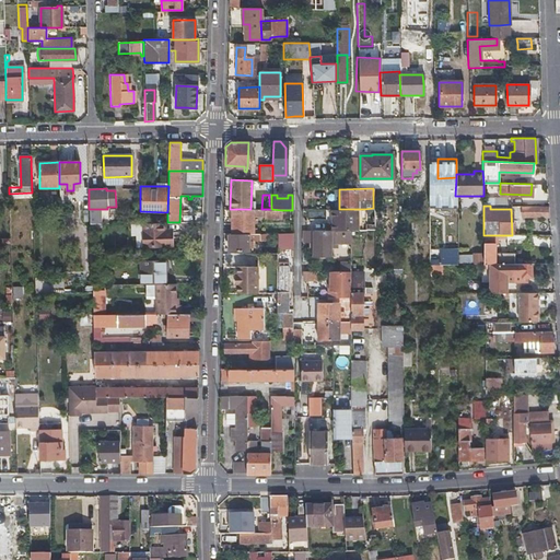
[(547,206),(534,206),(521,206),(521,217),(548,217),(547,206)]
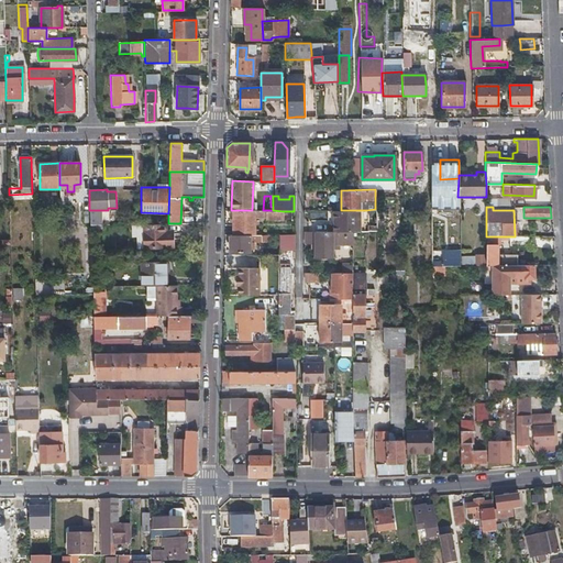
[(375,209),(366,210),(367,232),(375,232),(375,209)]
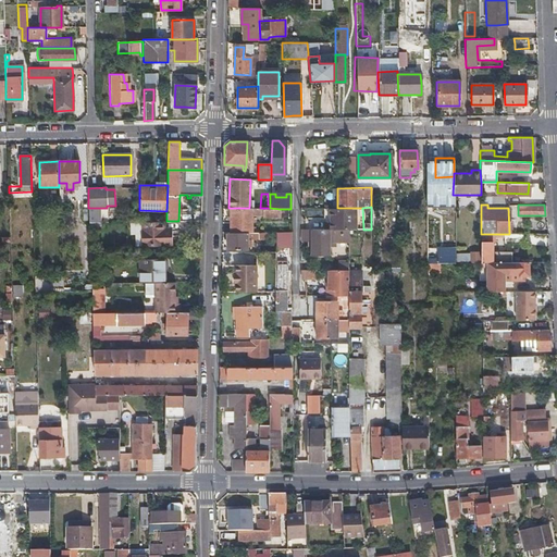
[(249,208),(248,208),(230,208),(230,232),(249,232),(251,232),(252,217),(262,217),(280,218),(280,209),(270,208),(260,208),(249,208)]
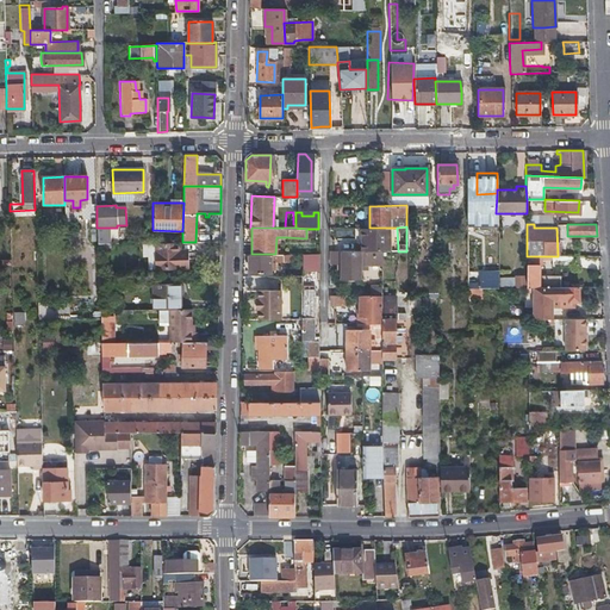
[(393,242),(393,228),(369,228),(360,228),(361,242),(353,242),(354,251),(380,251),(388,251),(388,242),(393,242)]
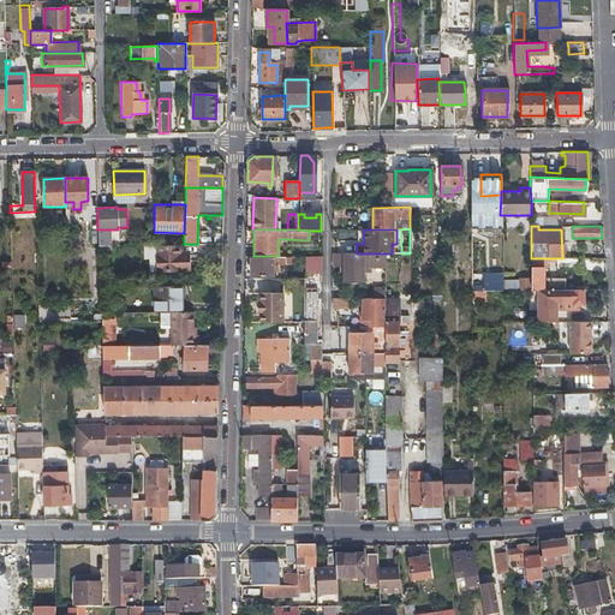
[(156,245),(156,258),(156,272),(180,270),(180,252),(180,245),(156,245)]
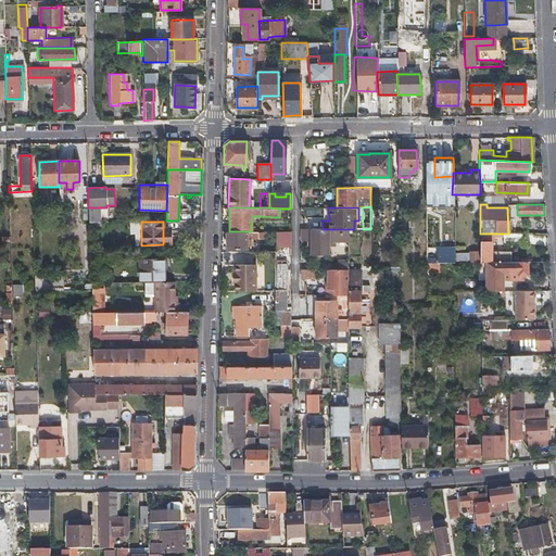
[(346,242),(346,229),(323,229),(301,229),(301,241),(310,241),(310,253),(327,253),(327,245),(327,242),(333,242),(346,242)]
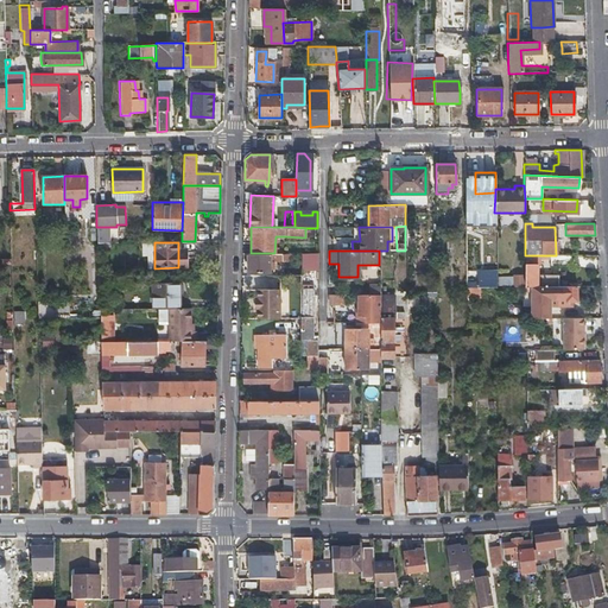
[(272,260),(272,253),(251,253),(247,253),(247,272),(270,272),(270,260),(272,260)]
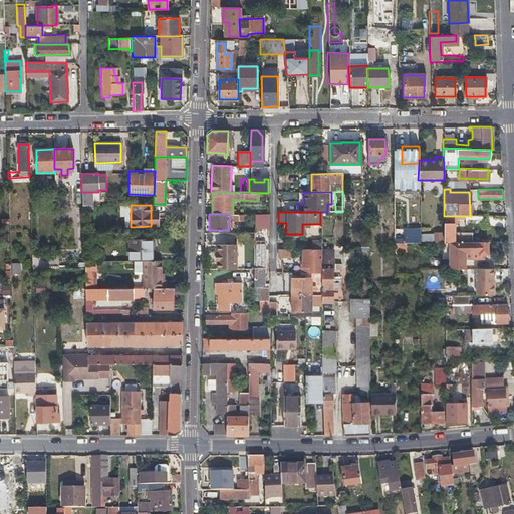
[(268,228),(268,221),(268,214),(254,214),(254,227),(268,228)]
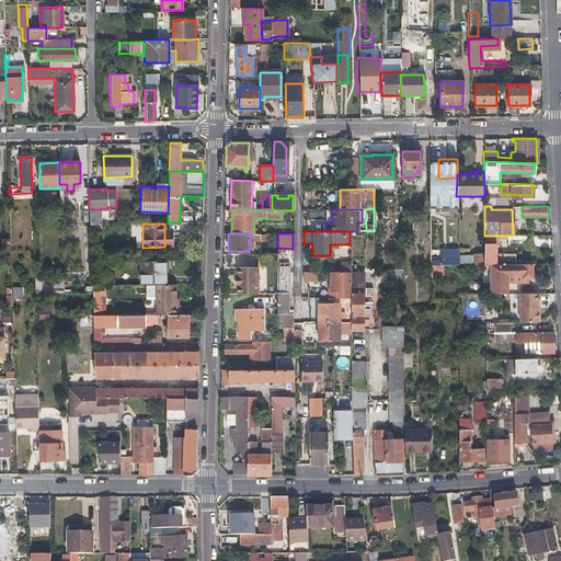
[(495,254),(495,236),(484,236),(484,264),(514,264),(515,264),(515,254),(495,254)]
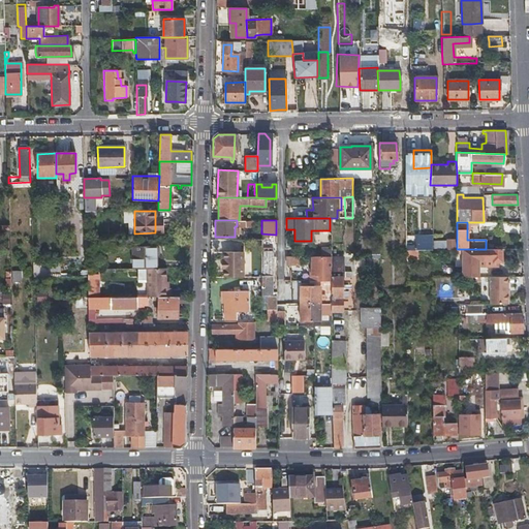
[(496,222),(484,222),(478,222),(478,230),(496,230),(496,222)]
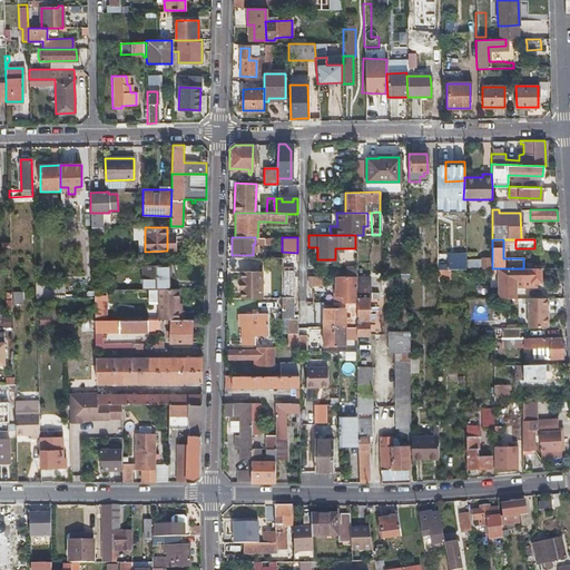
[(465,258),(465,253),(446,253),(446,268),(489,268),(489,258),(465,258)]
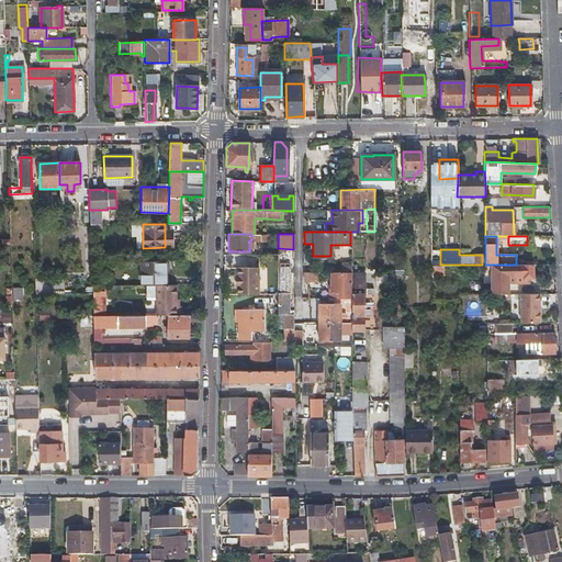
[(165,284),(165,273),(164,261),(139,261),(141,285),(154,285),(165,284)]
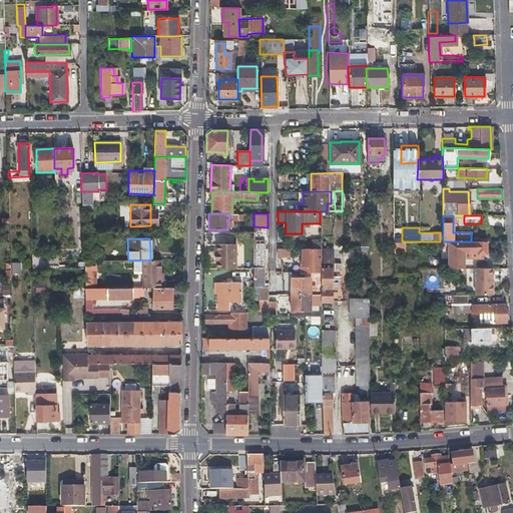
[(487,241),(471,241),(470,241),(471,258),(478,258),(478,254),(487,254),(487,241)]
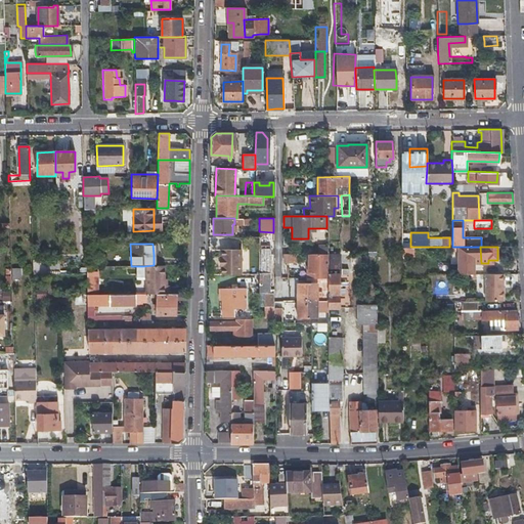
[(268,294),(268,271),(268,249),(260,249),(260,273),(258,273),(258,294),(268,294)]
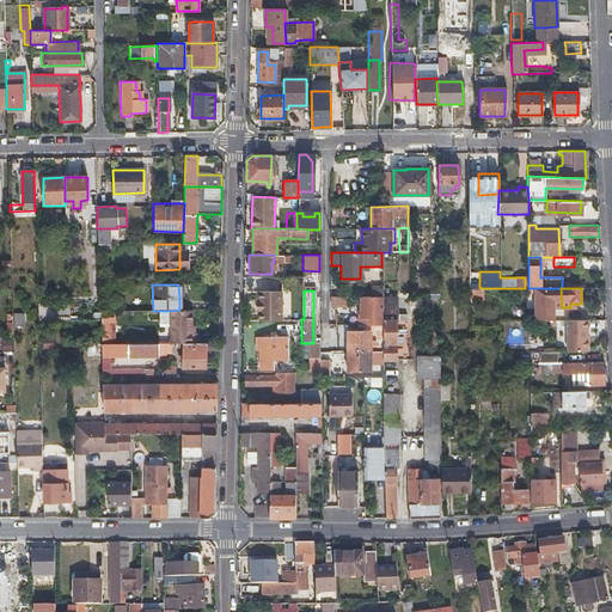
[(258,312),(258,320),(281,320),(281,292),(258,292),(258,300),(257,300),(257,312),(258,312)]
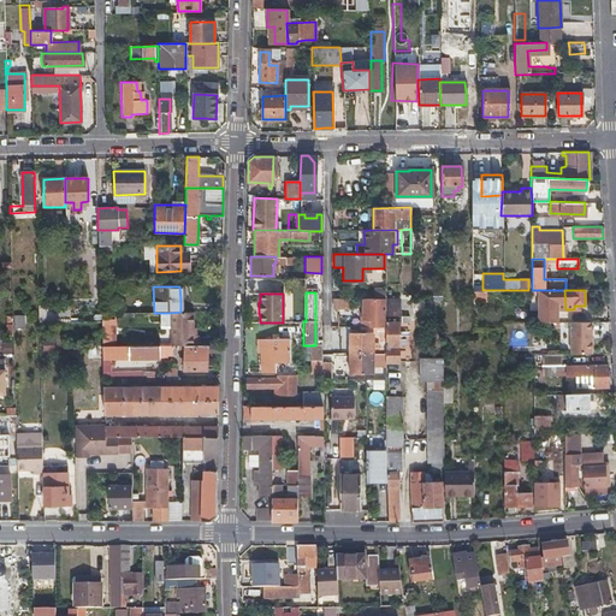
[(384,327),(384,321),(384,298),(362,298),(362,327),(384,327)]
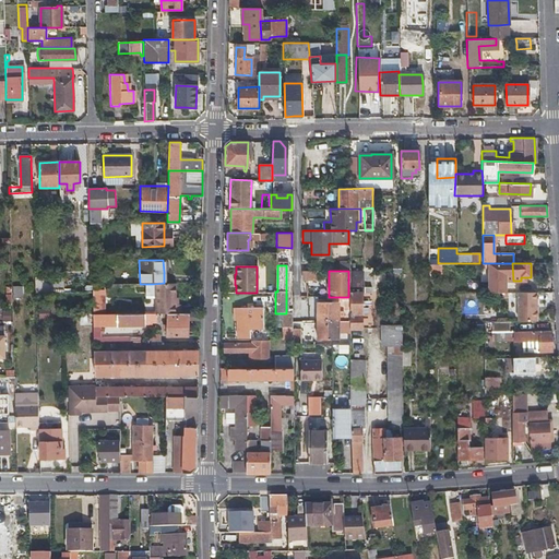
[(497,282),(497,277),(496,272),(490,272),(490,287),(483,287),(483,294),(504,293),(504,282),(497,282)]
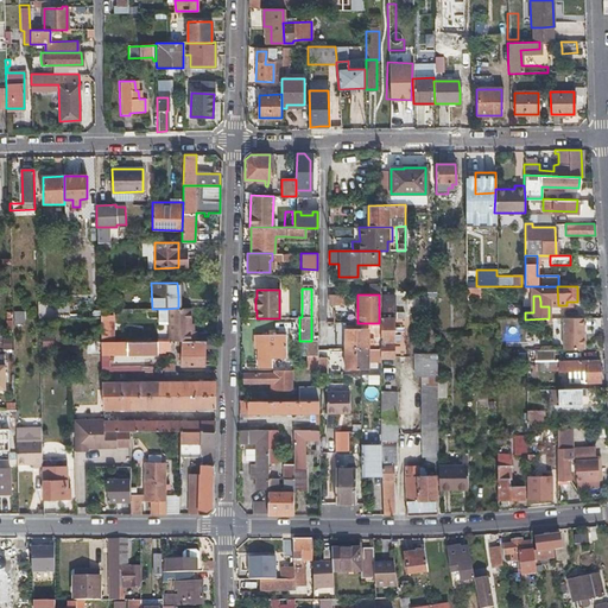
[(38,316),(51,315),(50,301),(37,302),(38,316)]
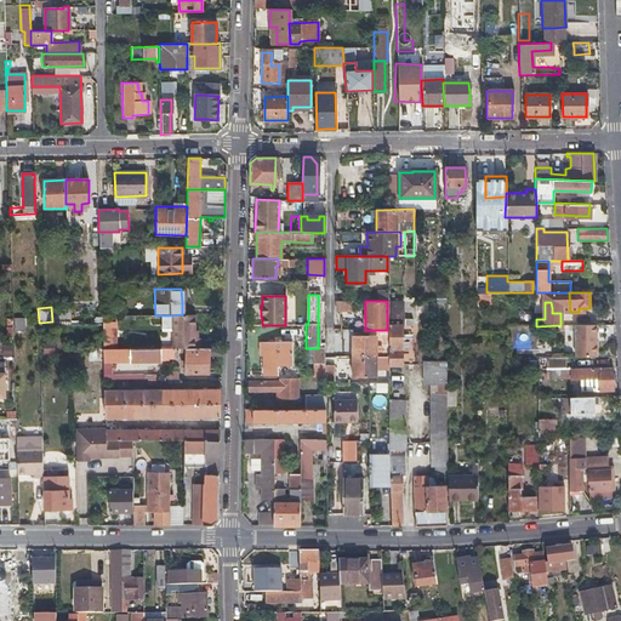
[(57,308),(57,326),(69,326),(69,308),(57,308)]
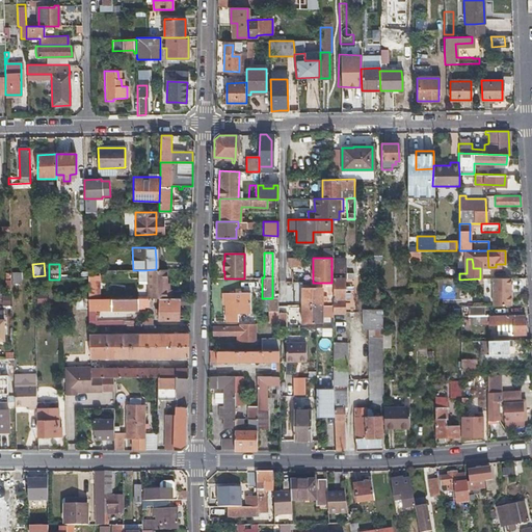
[(331,277),(331,283),(331,313),(343,313),(344,267),(340,268),(340,264),(334,264),(334,278),(331,277)]
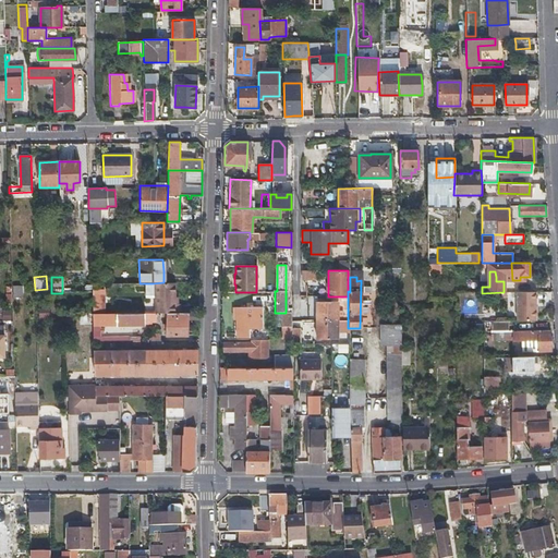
[(164,282),(153,283),(153,296),(162,296),(162,313),(165,313),(166,313),(179,313),(179,304),(174,304),(174,282),(164,282)]
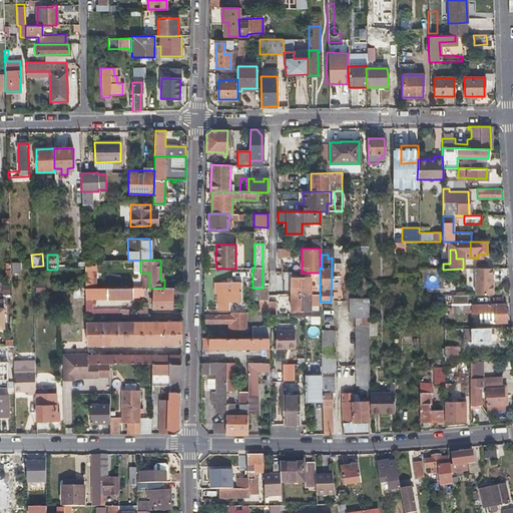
[(10,263),(10,274),(20,274),(20,263),(10,263)]
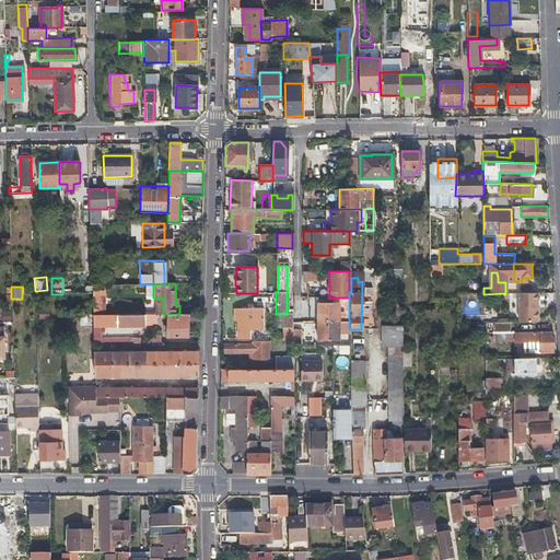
[(537,293),(515,293),(516,322),(537,322),(537,293)]
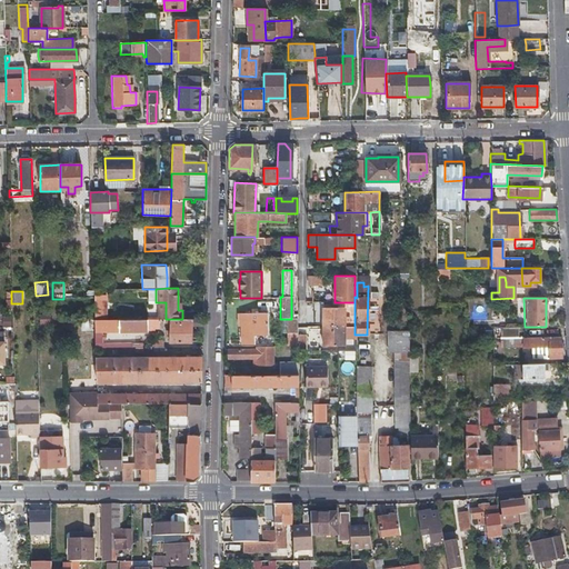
[(93,302),(93,320),(105,320),(103,301),(93,302)]
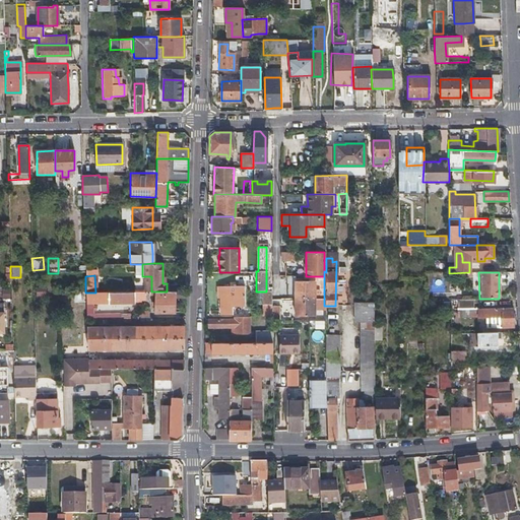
[(295,298),(314,299),(314,281),(295,281),(295,298)]
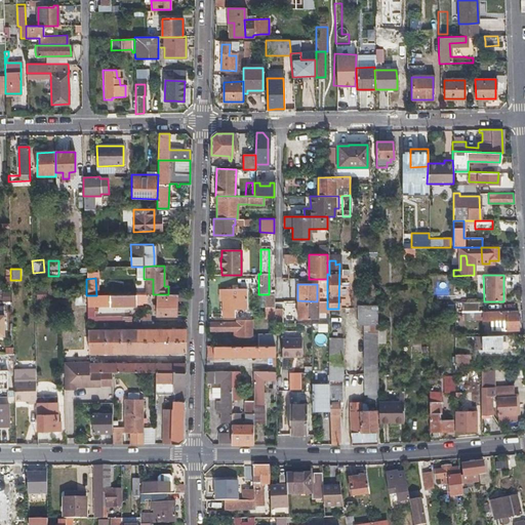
[(223,317),(229,317),(235,317),(235,310),(247,309),(246,289),(221,289),(223,317)]
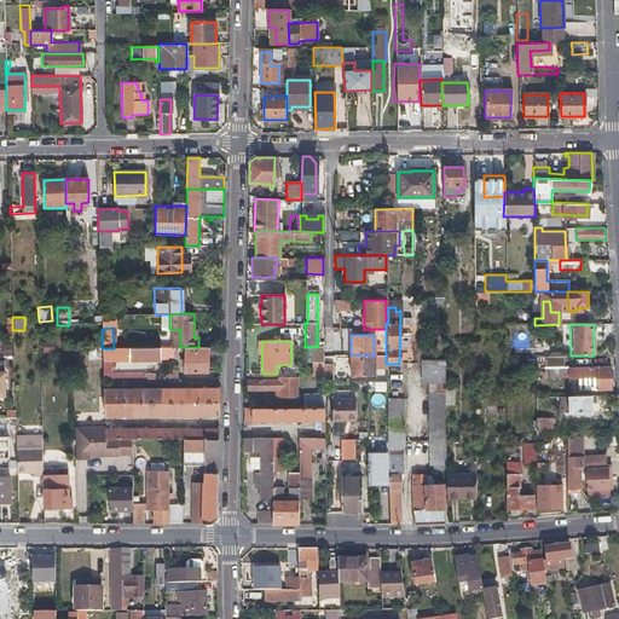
[(143,374),(126,374),(110,375),(110,362),(161,362),(161,360),(172,360),(172,353),(171,353),(171,347),(114,348),(102,348),(103,379),(113,379),(146,377),(154,377),(155,377),(155,374),(143,375),(143,374)]
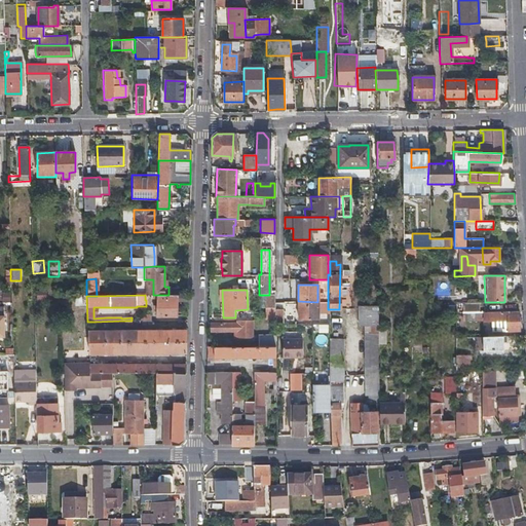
[(168,295),(156,295),(155,295),(156,317),(176,317),(176,303),(187,303),(187,295),(168,295)]
